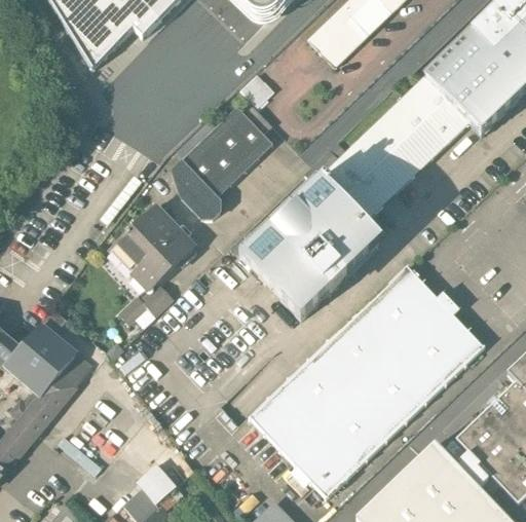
[(47,0),(92,71),(133,30),(142,39),(179,0),(47,0)]
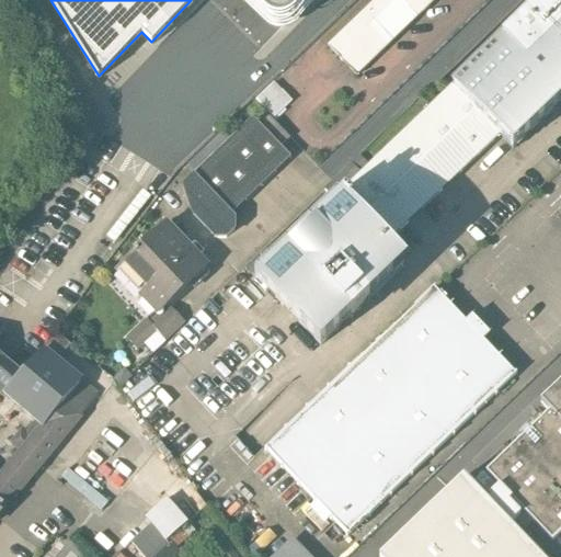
[(243,0),(268,23),(275,26),(286,25),(293,22),(313,0),(243,0)]
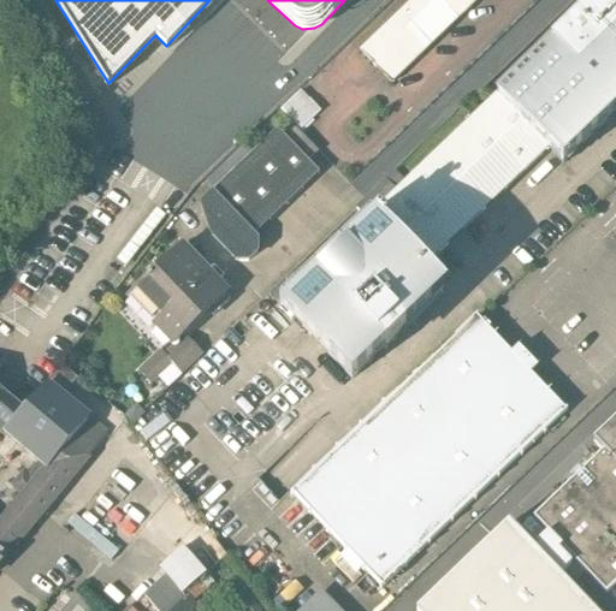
[(594,0),(280,301),(353,375),(444,289),(422,266),(549,146),(563,161),(615,110),(615,0),(594,0)]
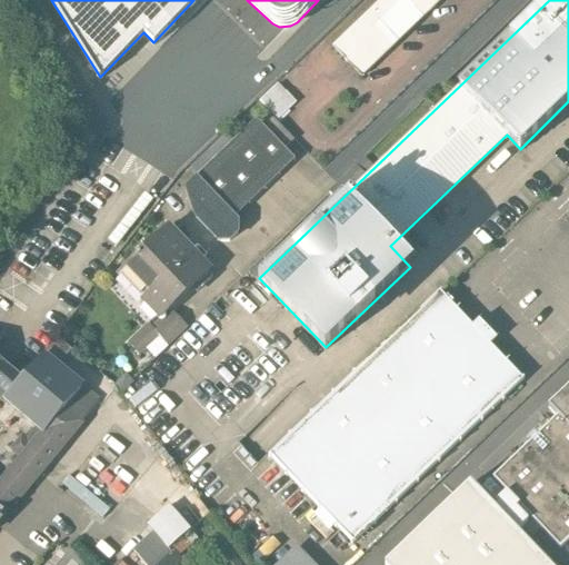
[(328,43),(371,0),(351,0),(318,32),(328,43)]
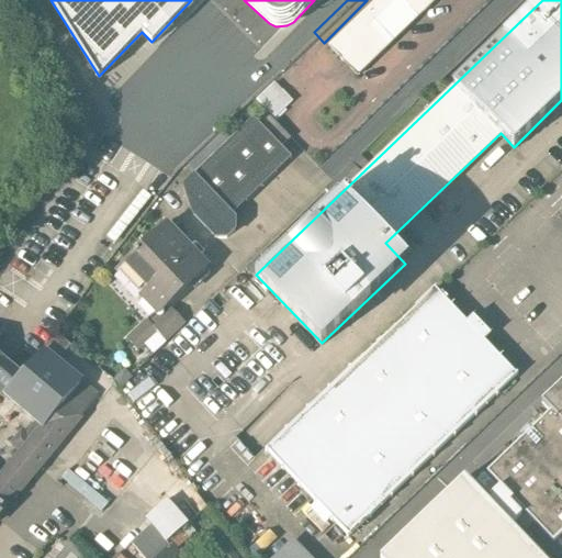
[(373,0),(328,44),(357,73),(433,0),(373,0)]
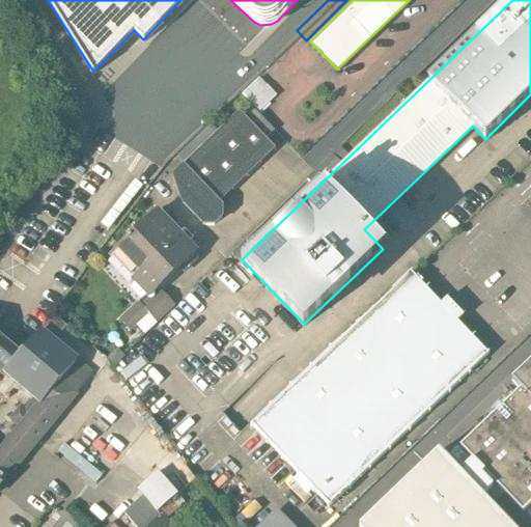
[(260,106),(275,90),(257,74),(243,89),(260,106)]
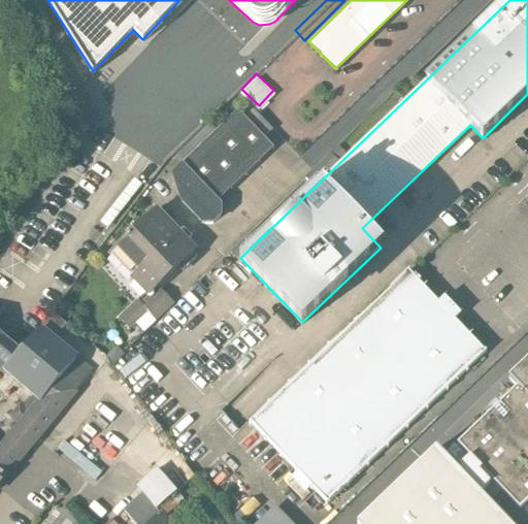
[(246,100),(171,171),(180,200),(201,222),(213,222),(221,214),(222,203),(219,199),(273,145),(264,135),(272,127),(246,100)]
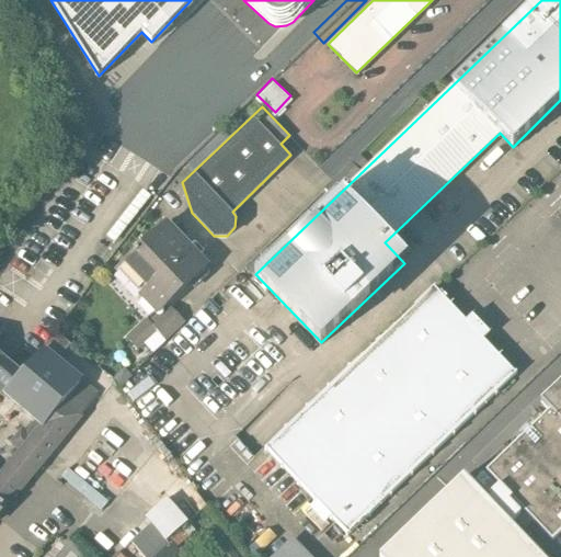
[(207,266),(164,223),(118,266),(144,293),(147,291),(163,308),(169,303),(207,266)]
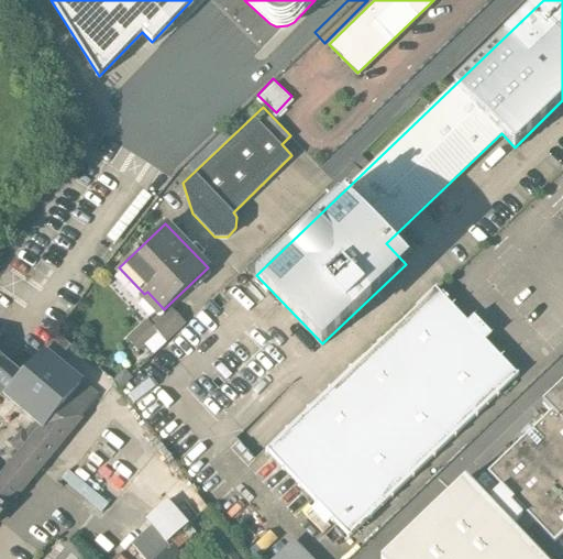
[(435,285),(264,447),(350,536),(520,373),(486,338),(492,332),(482,322),(473,314),(467,319),(435,285)]
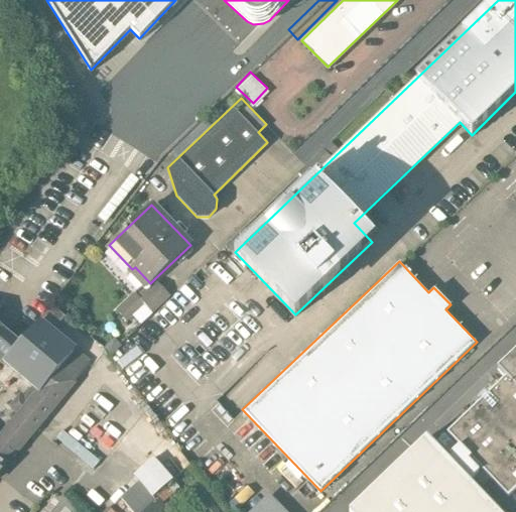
[(140,322),(169,293),(155,278),(150,283),(138,294),(135,291),(117,308),(126,318),(132,312),(140,322)]
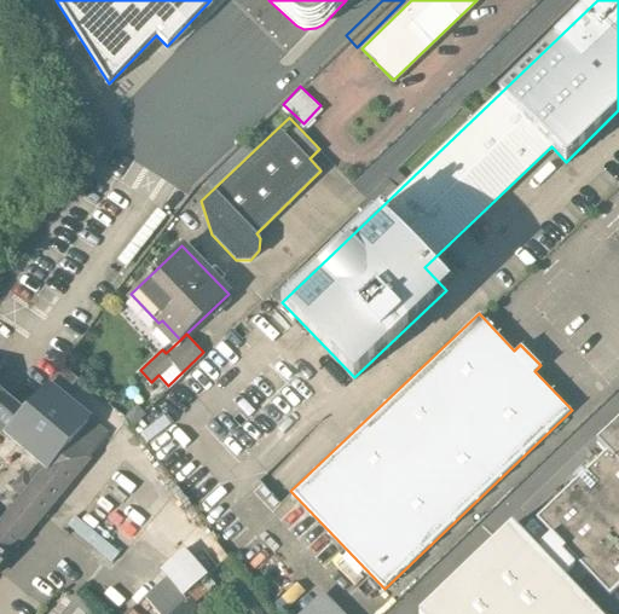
[(62,364),(47,384),(63,397),(77,378),(62,364)]
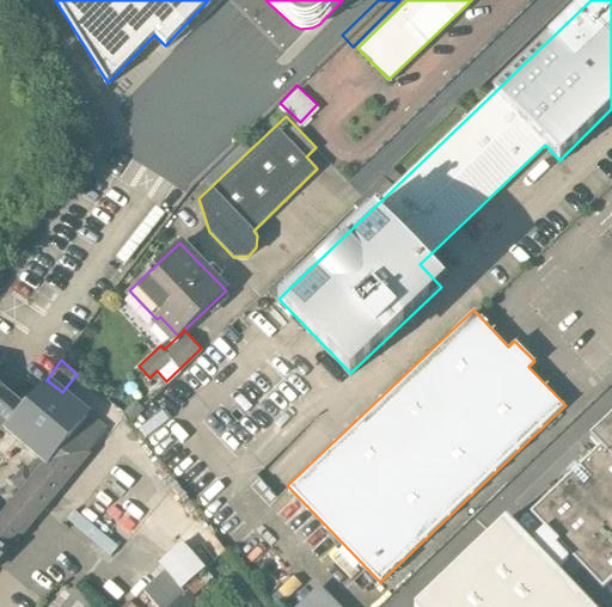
[(5,425),(47,460),(49,463),(89,414),(62,392),(47,380),(25,405),(5,425)]
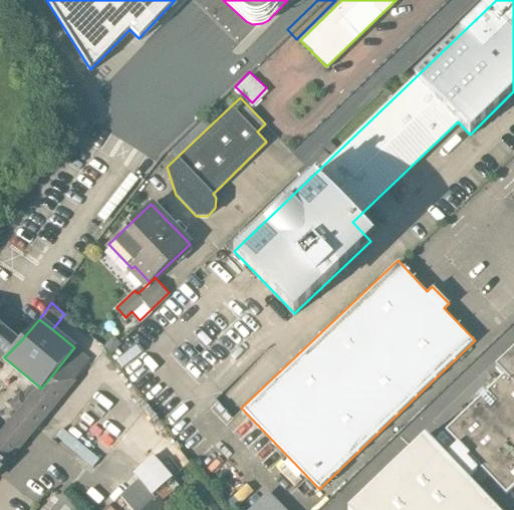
[(0,322),(0,353),(4,357),(21,340),(0,322)]
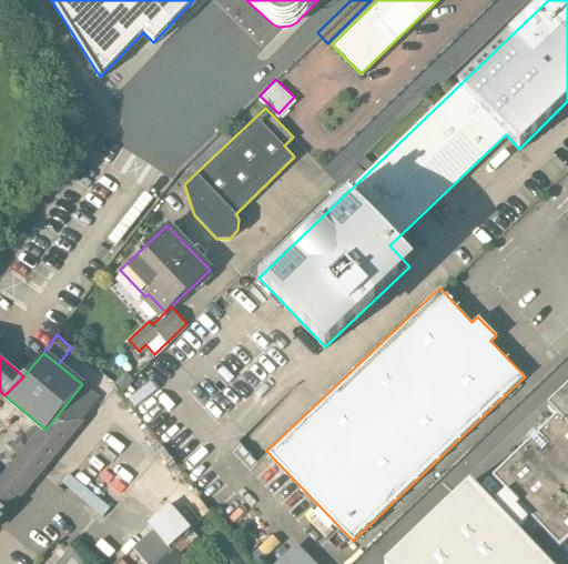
[(132,378),(125,370),(114,380),(121,389),(132,378)]
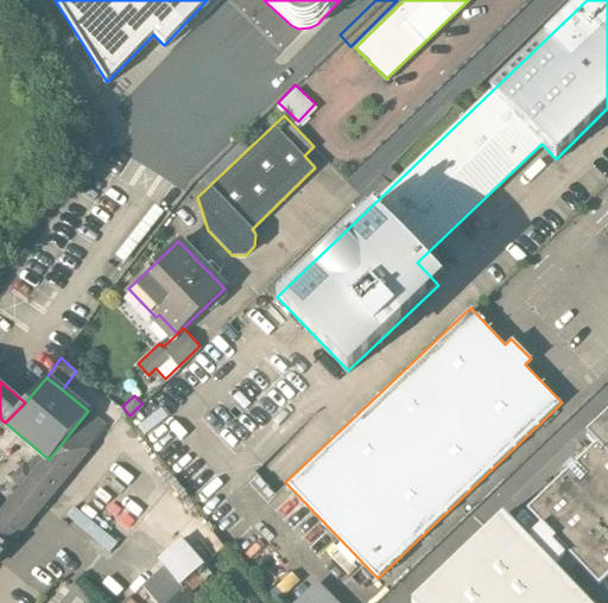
[(0,552),(105,425),(88,411),(49,459),(46,457),(37,470),(21,488),(0,514),(0,552)]
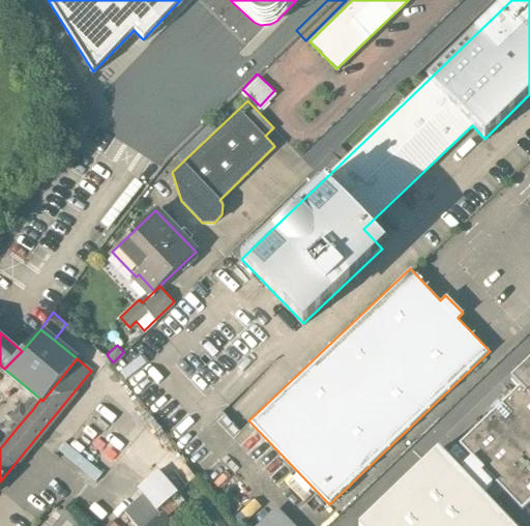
[(529,358),(511,377),(519,386),(459,443),(471,457),(483,469),(522,509),(529,501),(529,358)]
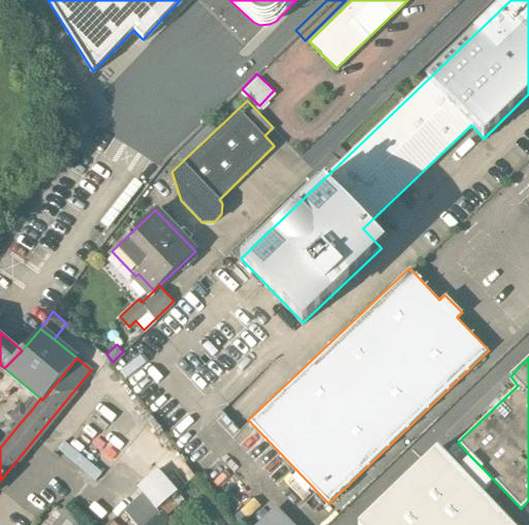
[(8,415),(19,425),(32,409),(21,400),(8,415)]
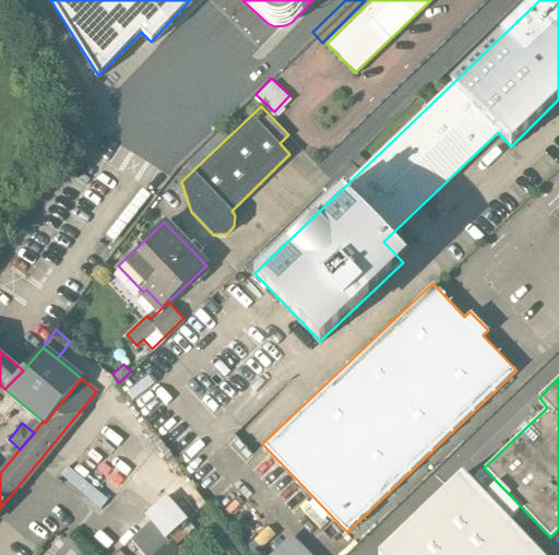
[(462,473),(378,553),(380,554),(540,554),(508,520),(519,510),(507,497),(510,495),(497,482),(484,496),(462,473)]
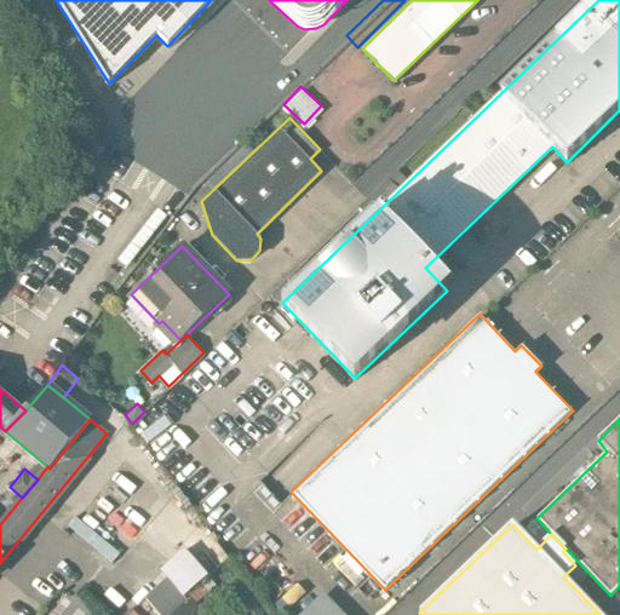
[(168,576),(147,597),(160,614),(161,614),(165,613),(166,614),(190,614),(196,609),(196,603),(195,602),(225,574),(218,565),(206,575),(183,550),(161,568),(168,576)]
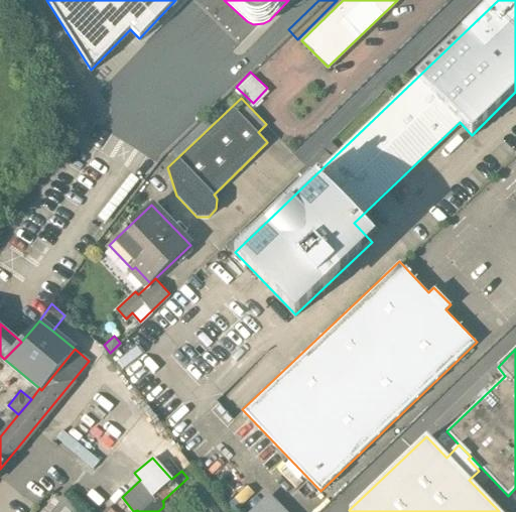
[(287,511),(268,492),(247,511),(287,511)]
